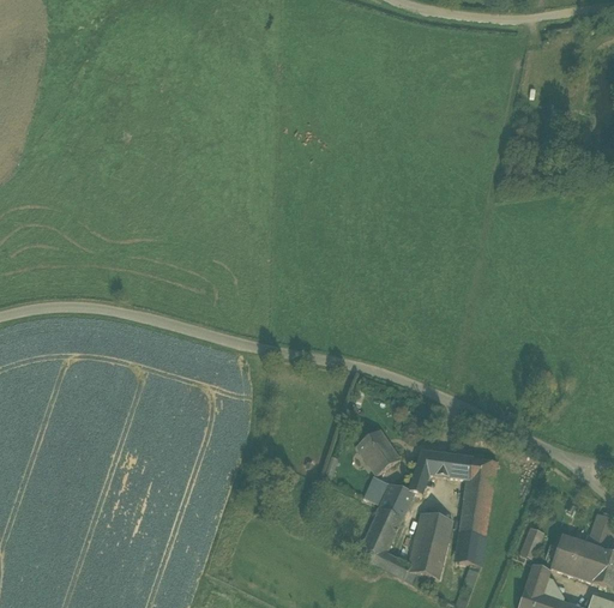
[(356,445),(375,474),(399,457),(380,428),(356,445)]
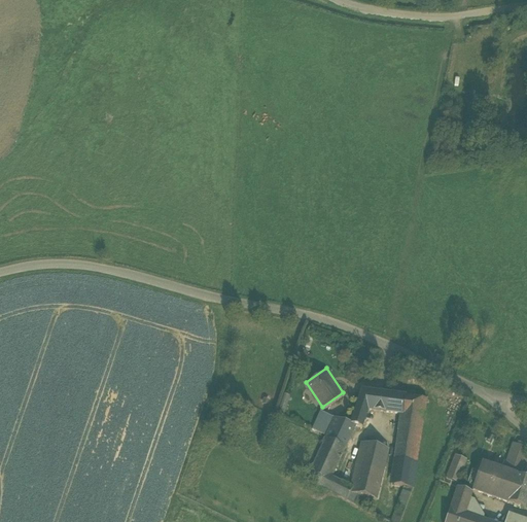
[(354,411),(351,420),(355,422),(361,423),(367,406),(374,407),(376,389),(361,387),(354,411)]
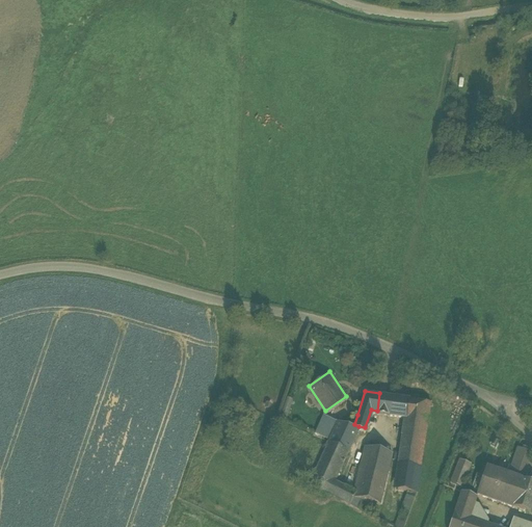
[(391,394),(379,393),(377,411),(389,412),(391,394)]
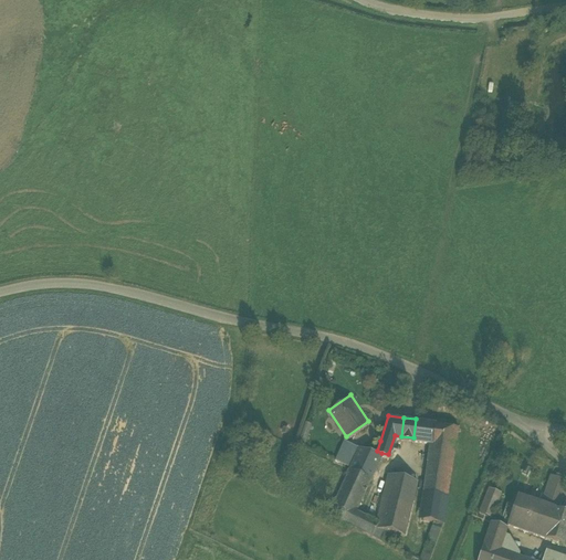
[(425,420),(416,419),(413,437),(430,440),(425,483),(428,484),(422,516),(433,518),(443,520),(447,499),(458,424),(425,420)]
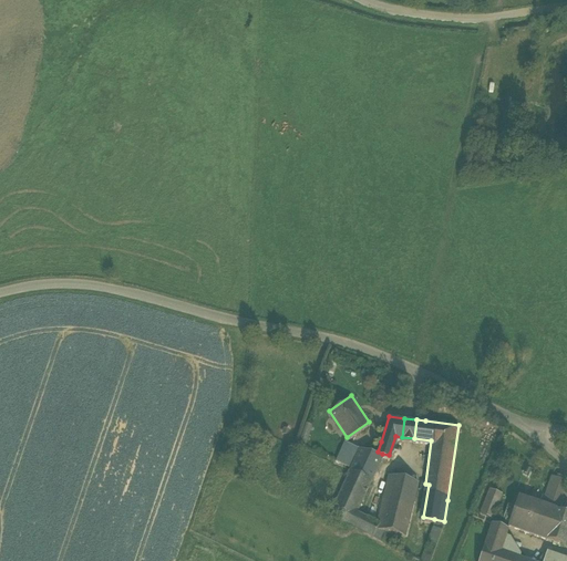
[(336,457),(351,465),(360,446),(344,438),(336,457)]
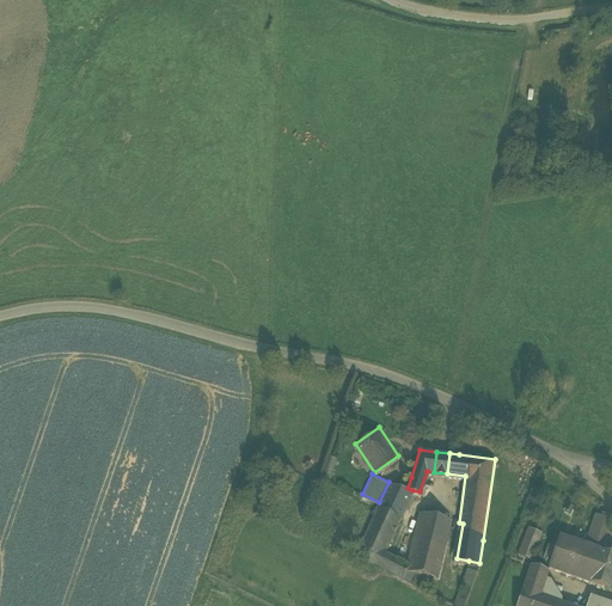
[(385,550),(412,490),(408,488),(389,482),(379,502),(378,505),(355,552),(414,582),(416,570),(417,567),(408,562),(385,550)]
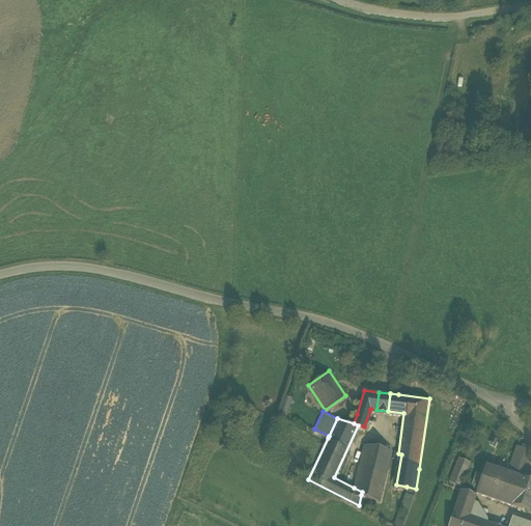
[(361,495),(380,500),(391,449),(364,442),(354,488),(362,492),(361,495)]
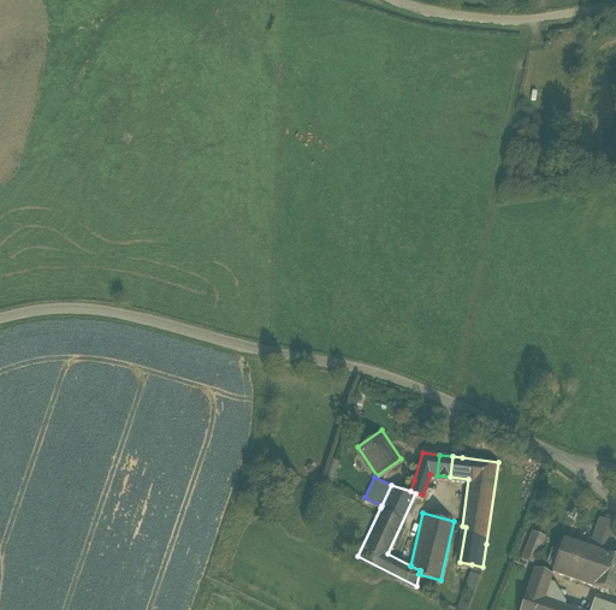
[(588,545),(604,551),(614,520),(599,515),(588,545)]
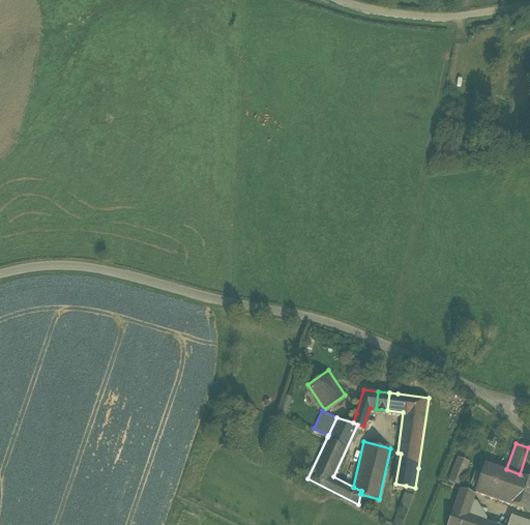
[(448,477),(460,482),(469,459),(458,455),(448,477)]
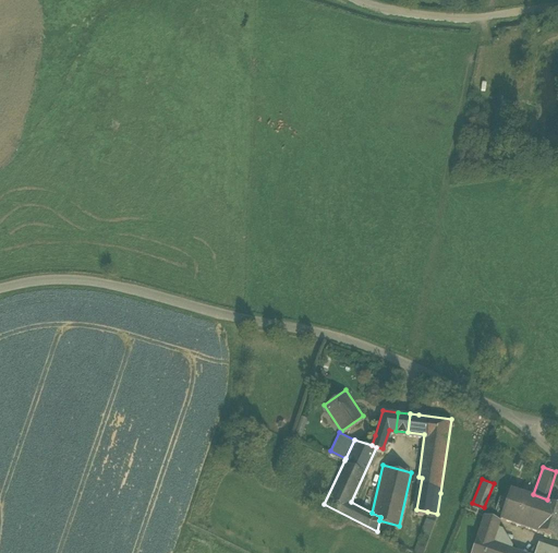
[(502,516),(556,535),(557,527),(557,503),(547,500),(533,494),(512,488),(502,516)]
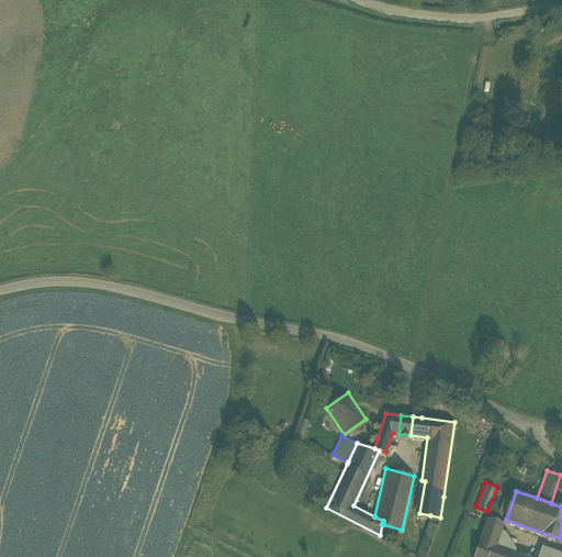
[(429,522),(437,525),(440,517),(430,515),(428,522),(429,522)]
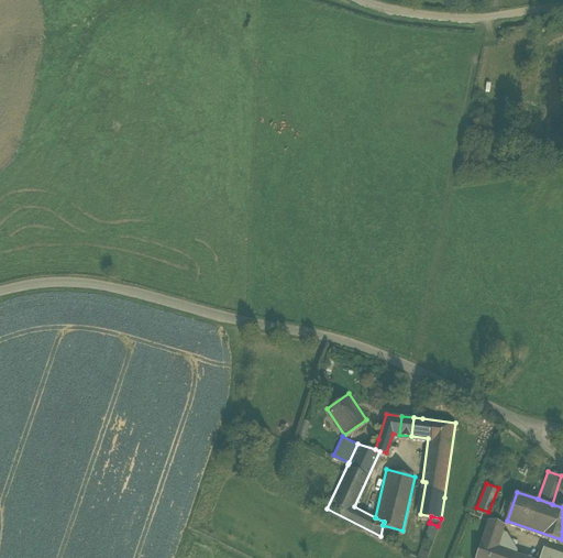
[(474,557),(511,557),(515,550),(497,545),(503,529),(505,523),(488,517),(474,557)]
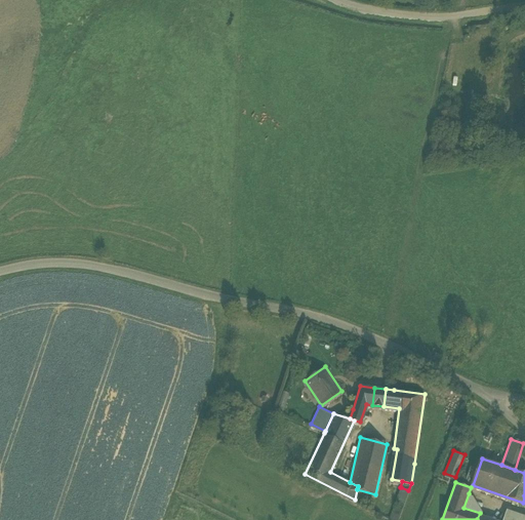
[(401,487),(398,495),(405,498),(408,490),(401,487)]
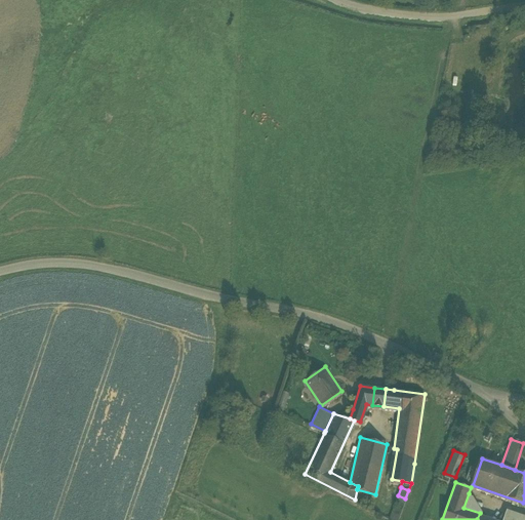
[(472,494),(469,493),(463,508),(480,513),(481,514),(482,511),(472,494)]
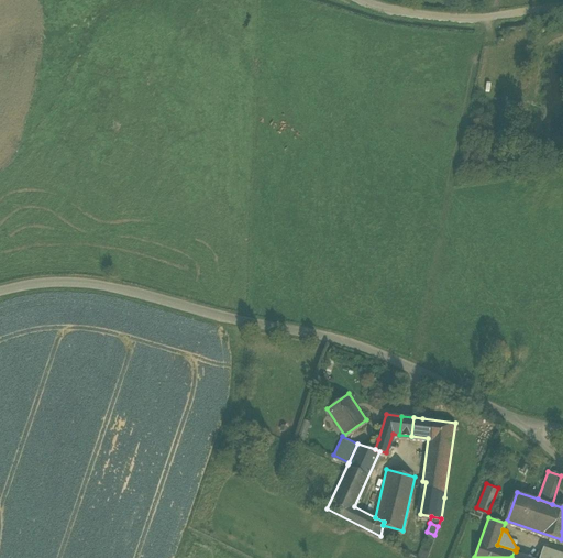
[(418,556),(423,557),(426,557),(434,535),(427,532),(418,556)]
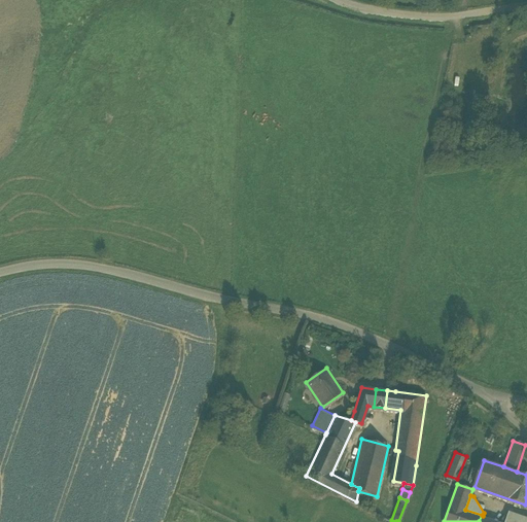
[(526,521),(526,515),(508,509),(503,521),(526,521)]
